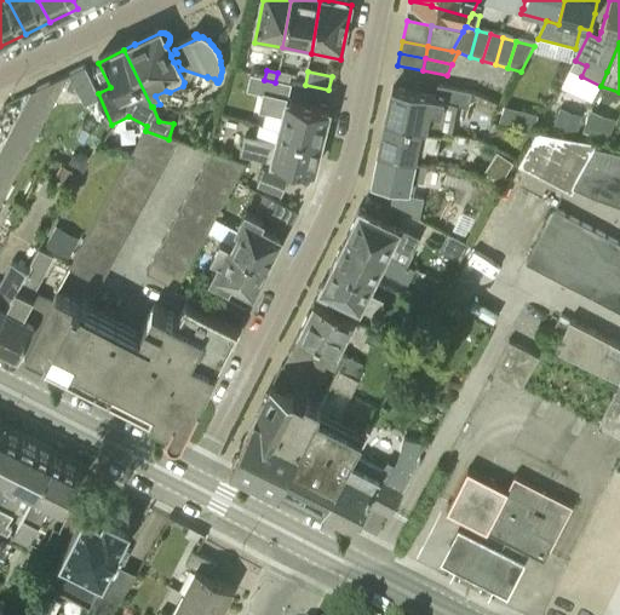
[(275,82),(290,86),(292,76),(277,73),(275,82)]
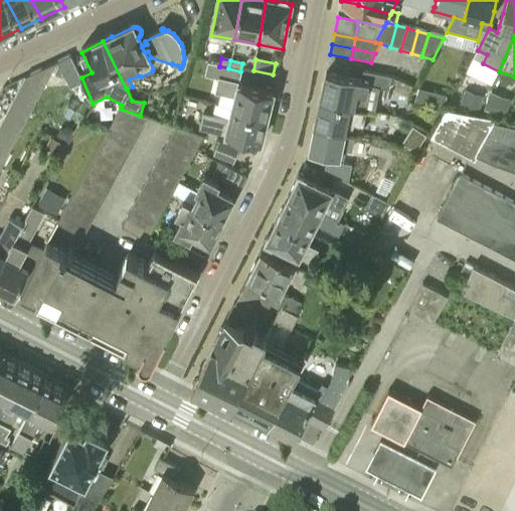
[(0,171),(41,94),(56,65),(57,64),(57,63),(25,79),(0,126),(0,171)]
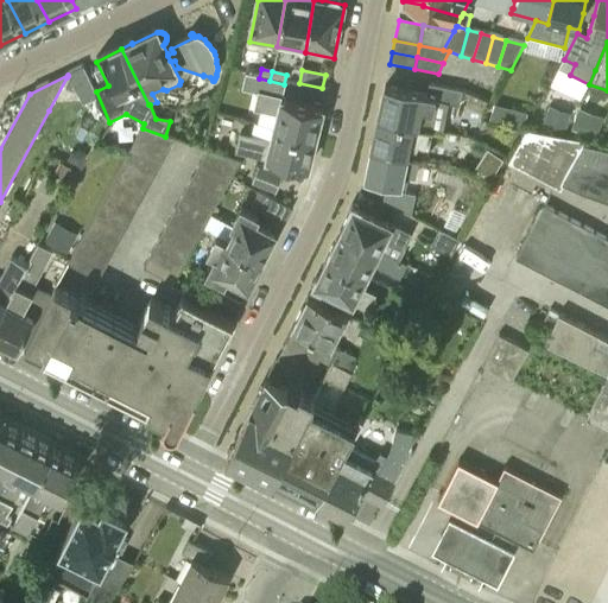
[(274,129),(316,140),(323,110),(322,109),(320,107),(315,106),(311,107),(285,100),(285,99),(283,97),(286,84),(284,84),(270,81),(259,78),(246,75),(242,91),(258,95),(254,110),(261,113),(259,126),(274,129)]
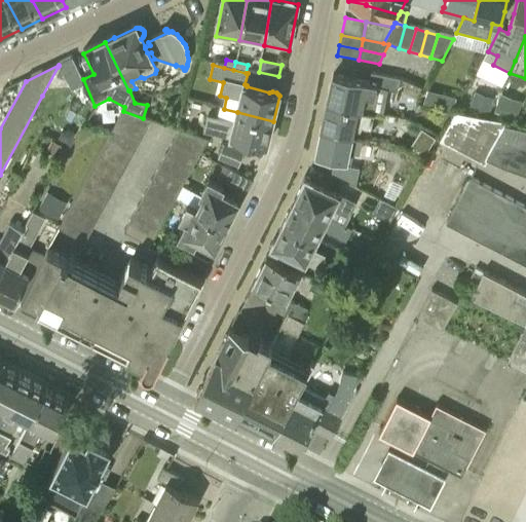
[(327,106),(359,112),(363,95),(372,97),(374,87),(398,92),(400,81),(371,75),(369,85),(333,77),(327,106)]
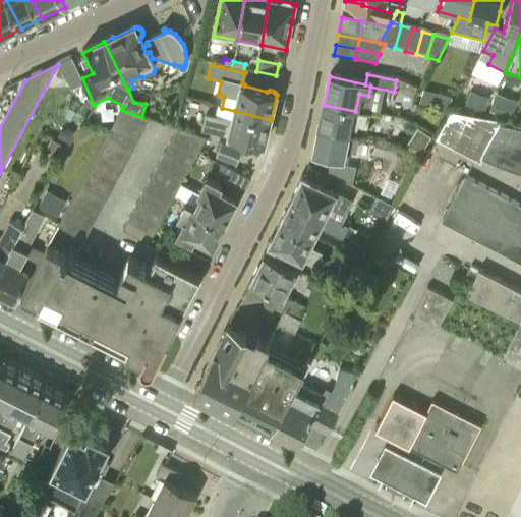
[(487,100),(470,94),(465,109),(482,116),(487,100)]
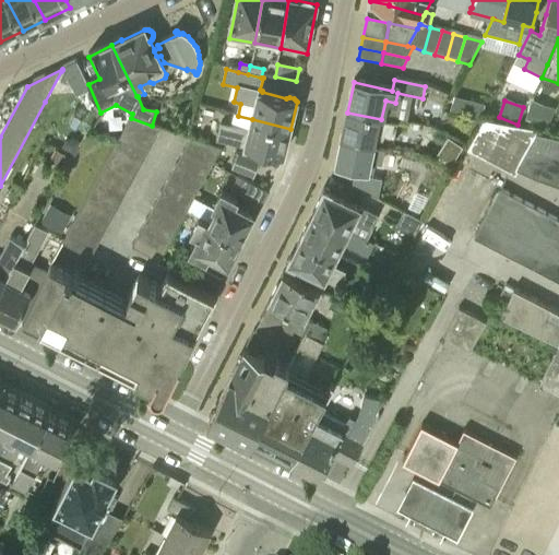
[(470,102),(464,117),(464,118),(480,122),(485,106),(470,102)]
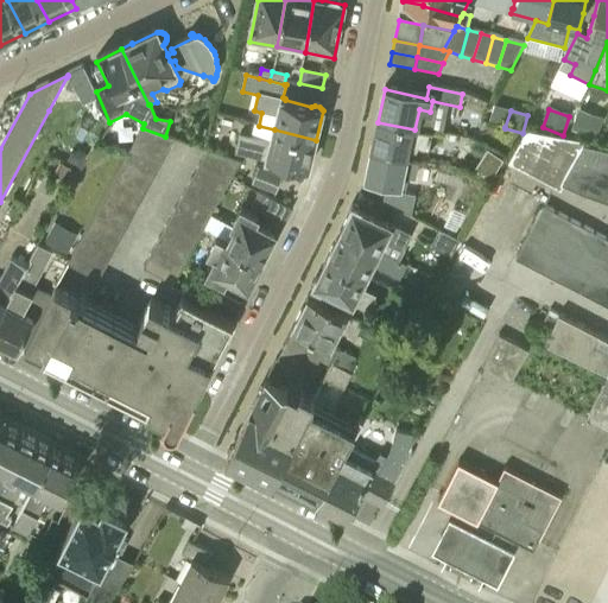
[(601,120),(578,113),(571,132),(595,140),(601,120)]
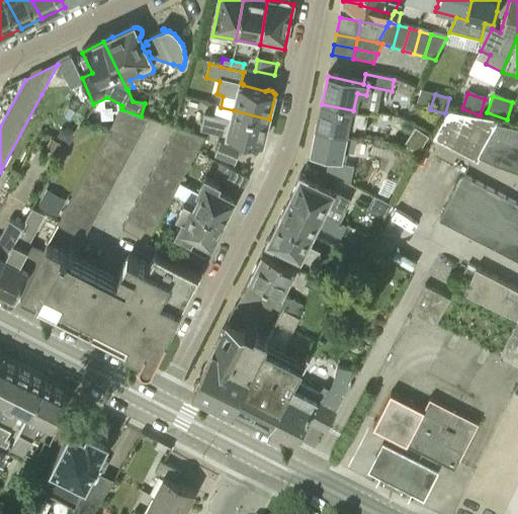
[(362,112),(353,110),(322,104),(317,130),(345,136),(357,139),(357,137),(362,112)]
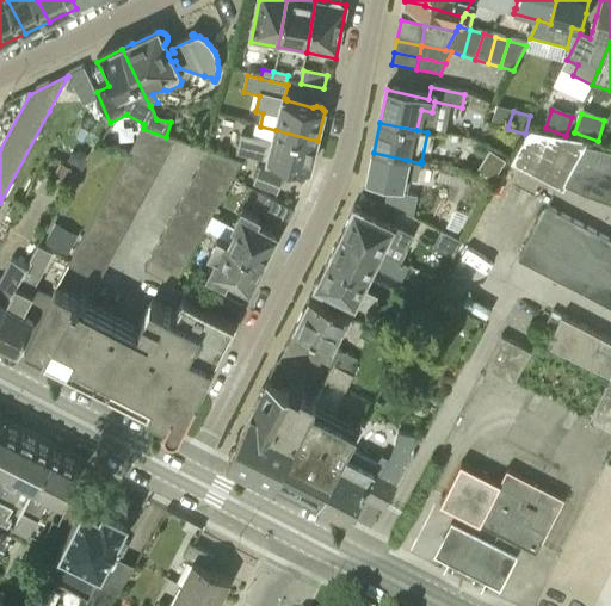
[(241,135),(236,155),(298,168),(300,171),(306,172),(308,171),(309,171),(318,141),(276,130),(260,127),(257,125),(253,138),(241,135)]
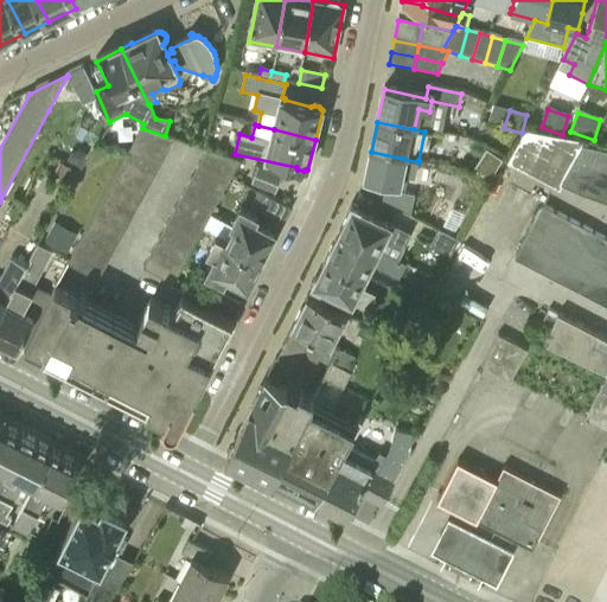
[(132,149),(161,166),(176,140),(165,136),(142,128),(132,149)]
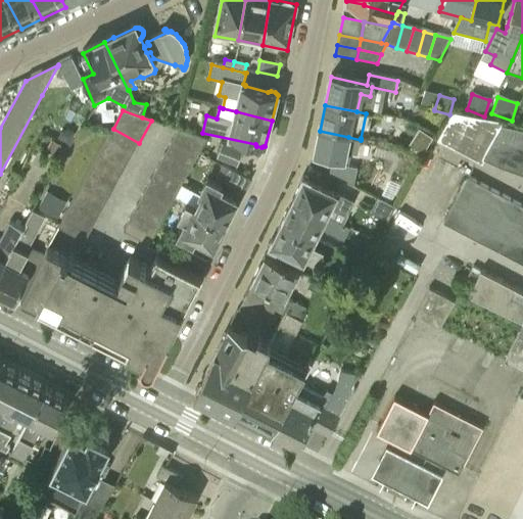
[(479,164),(497,132),(468,115),(449,148),(479,164)]
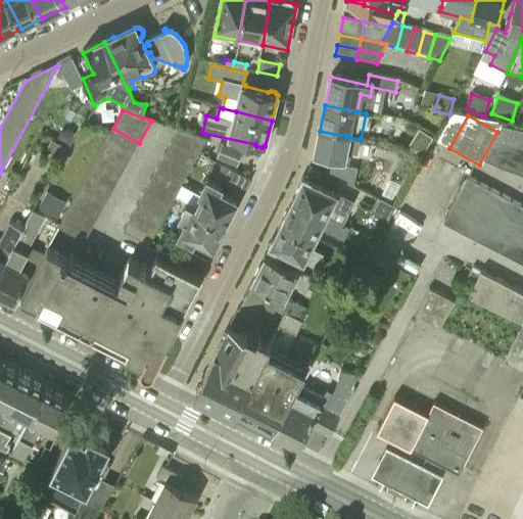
[(484,157),(503,166),(521,124),(504,121),(497,132),(484,157)]
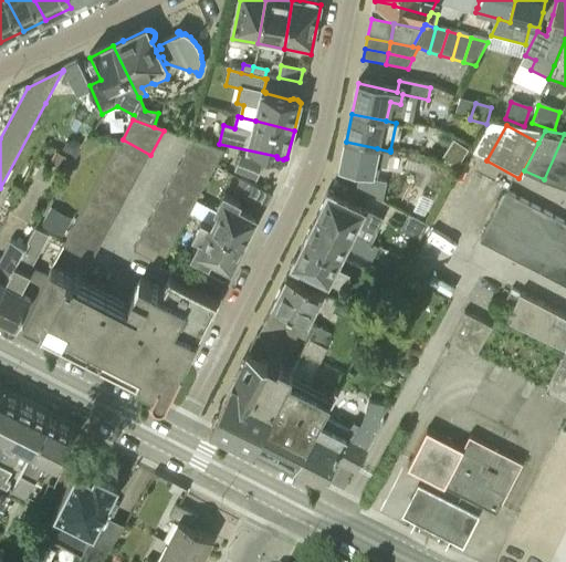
[(565,187),(565,186),(565,134),(564,134),(544,179),(548,181),(565,187)]
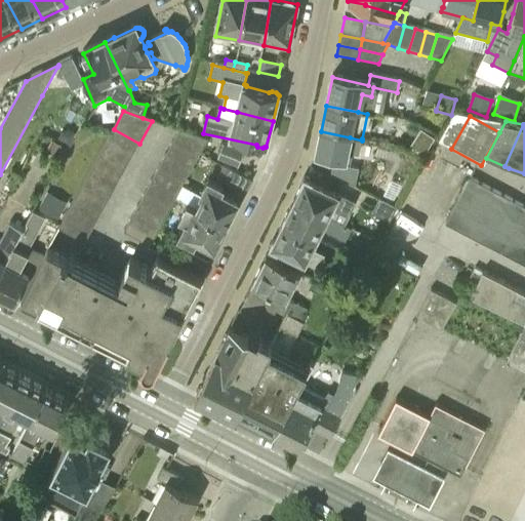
[(132,156),(139,144),(114,129),(107,142),(132,156)]
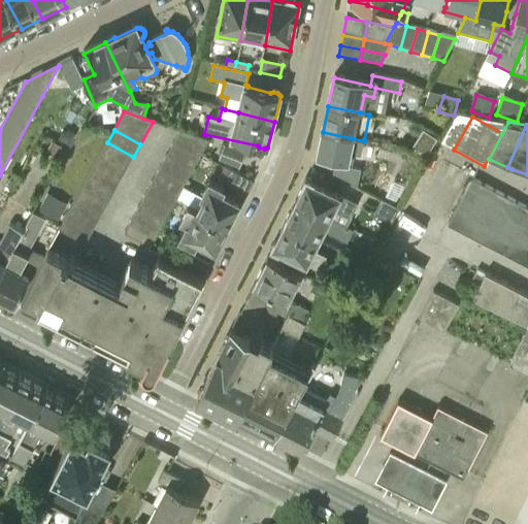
[(75,135),(68,131),(60,134),(57,141),(69,148),(75,135)]
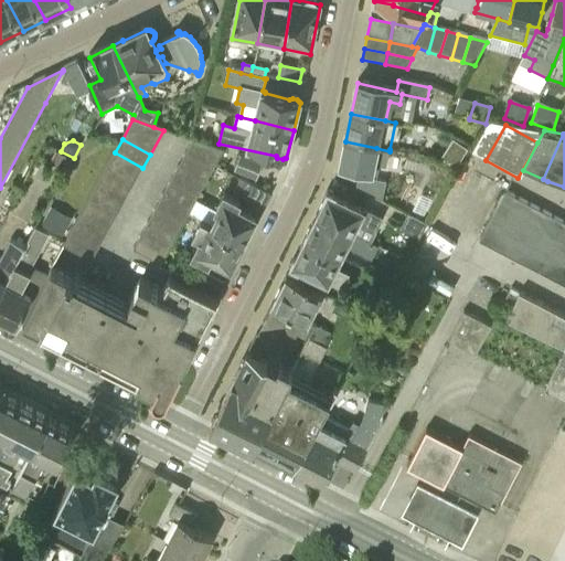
[(185,155),(214,170),(223,152),(192,141),(185,155)]
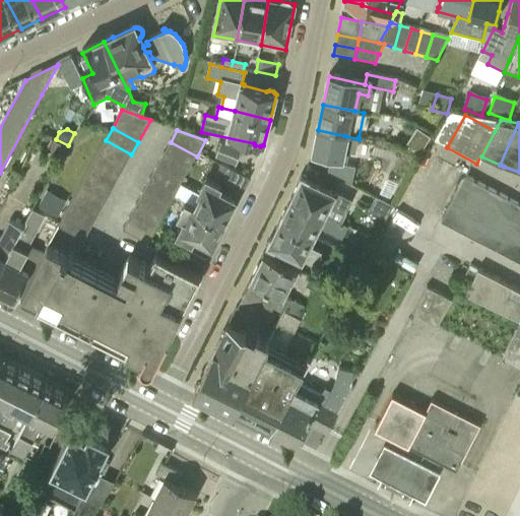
[(312,156),(347,164),(349,152),(355,153),(359,139),(346,136),(318,130),(312,156)]
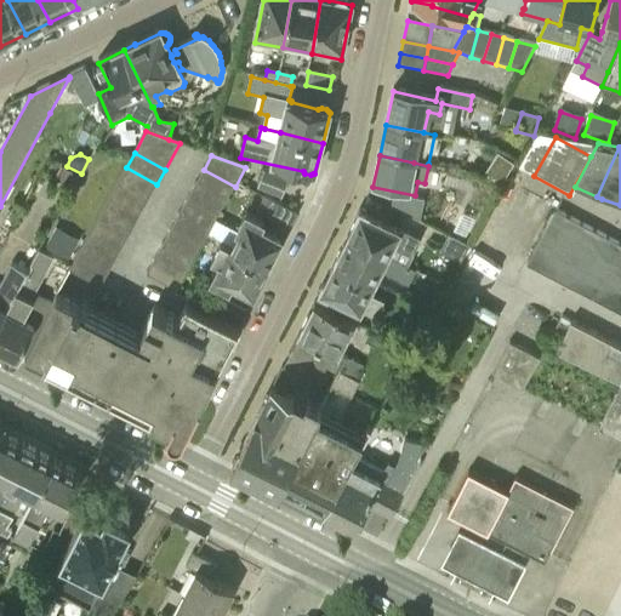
[(501,184),(512,165),(497,155),(485,176),(501,184)]
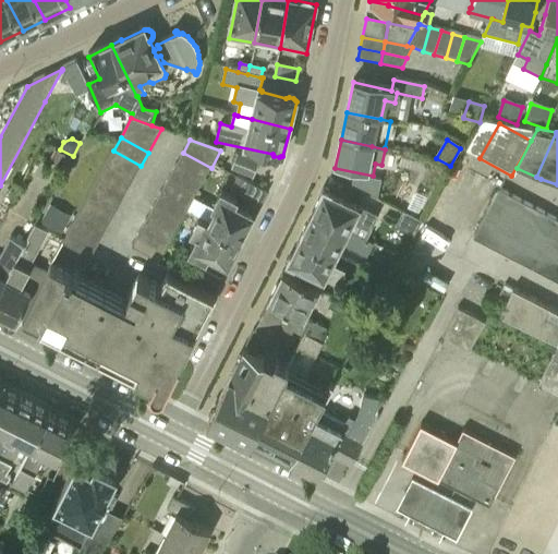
[(133,180),(141,166),(113,151),(106,164),(133,180)]
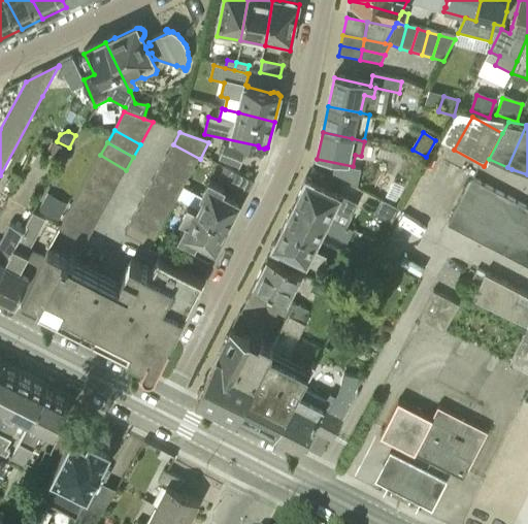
[(68,152),(53,143),(46,154),(62,162),(68,152)]
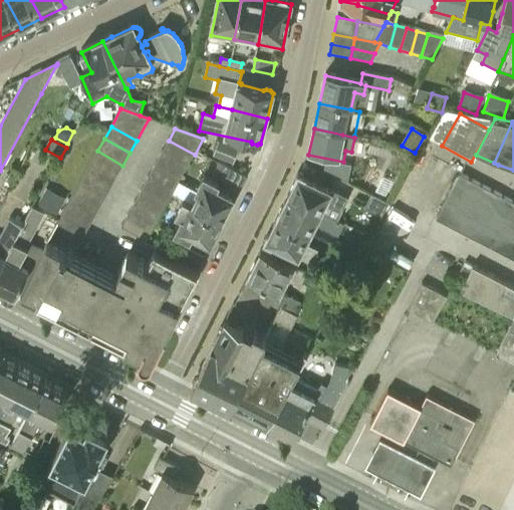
[(162,154),(188,168),(195,155),(169,141),(162,154)]
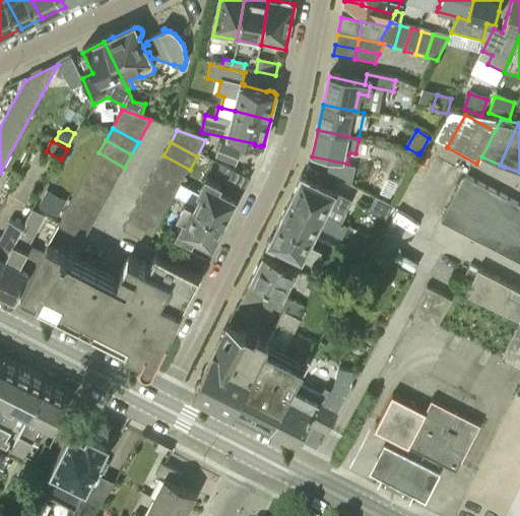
[(236,167),(242,151),(221,143),(215,158),(236,167)]
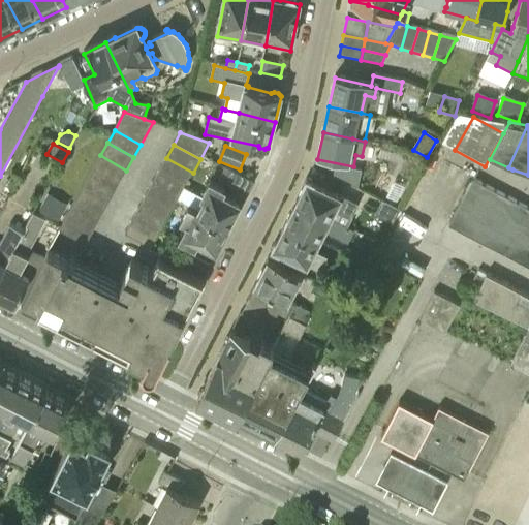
[(120,183),(126,171),(100,155),(94,167),(120,183)]
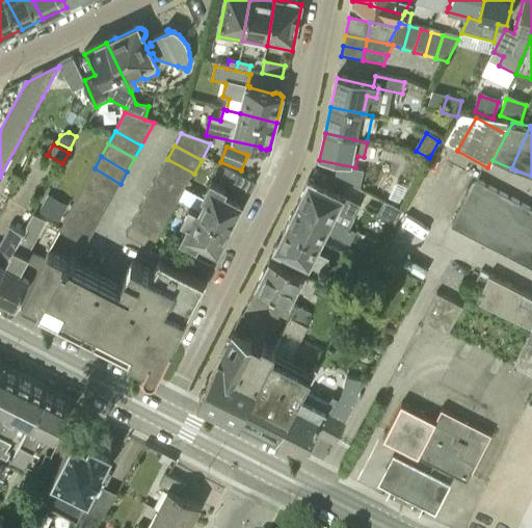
[(160,172),(187,186),(194,174),(167,159),(160,172)]
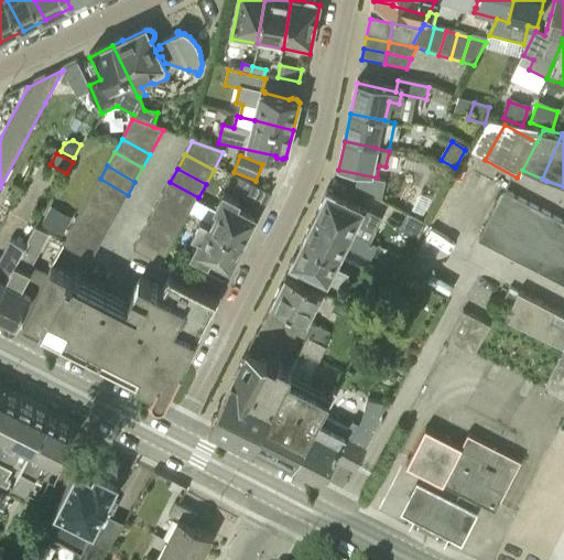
[(386,183),(358,178),(356,191),(381,203),(386,183)]
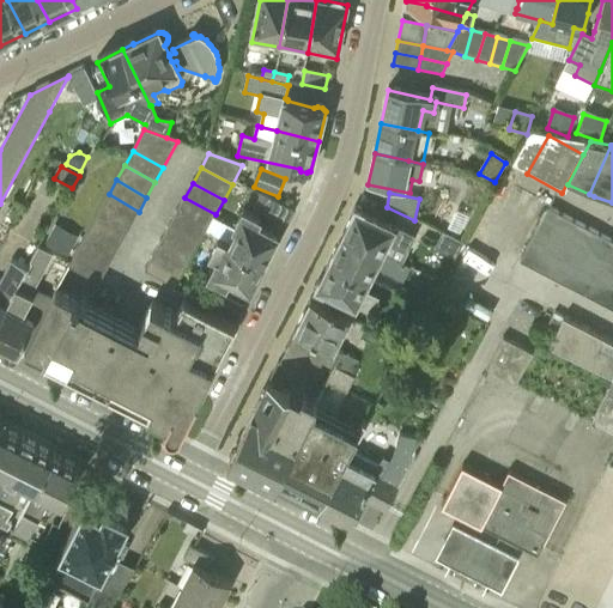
[(131,226),(139,212),(109,194),(101,210),(131,226)]
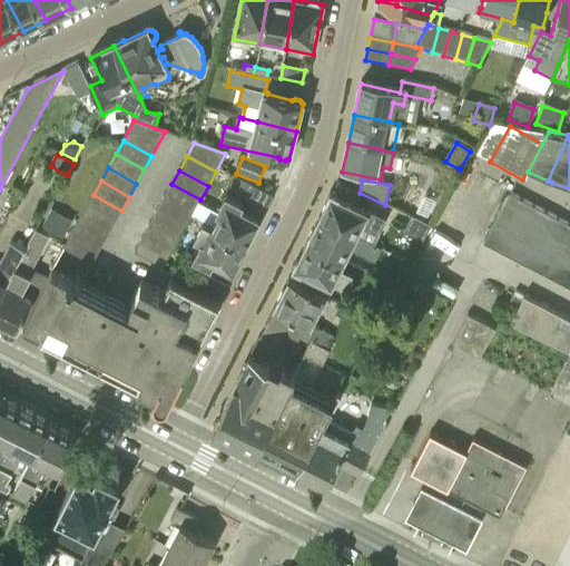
[(243,182),(235,196),(265,212),(272,197),(243,182)]
